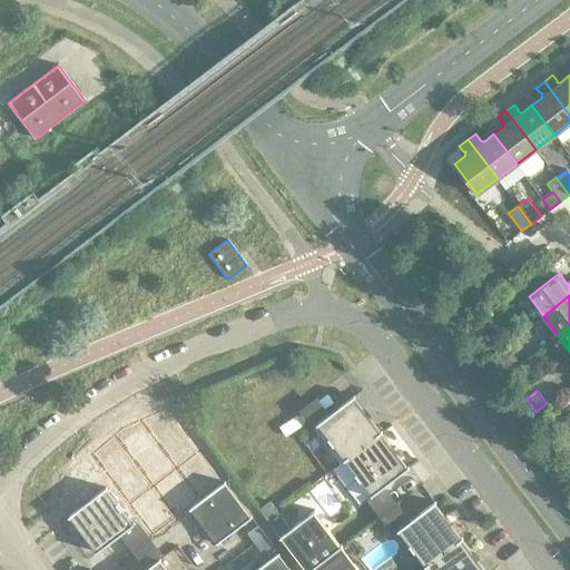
[(343,459),(343,460),(381,431),(380,431),(354,397),(354,396),(354,395),(316,424),(317,425),(317,424),(328,438),(327,439),(333,445),(344,459),(343,459)]
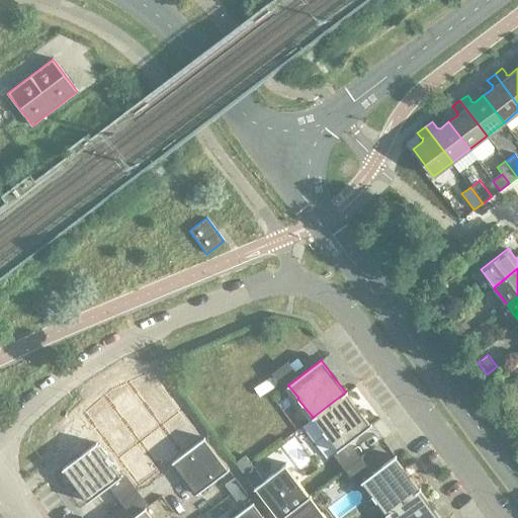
[(118,396),(89,420),(116,455),(140,486),(205,435),(155,369),(118,396)]
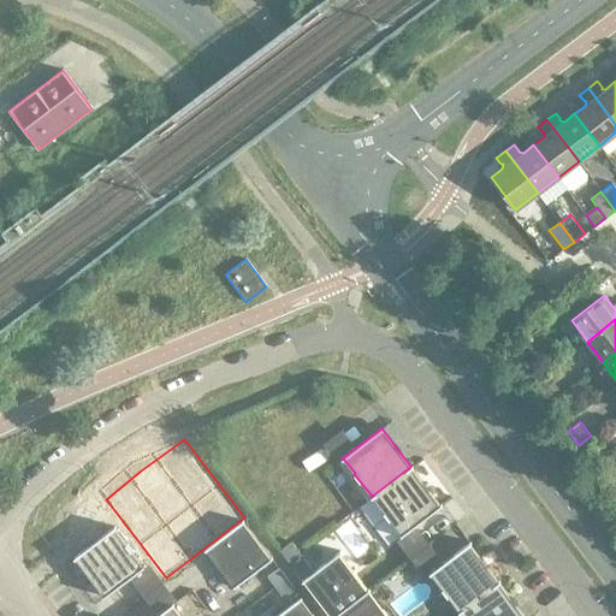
[(596,445),(584,455),(592,466),(604,456),(596,445)]
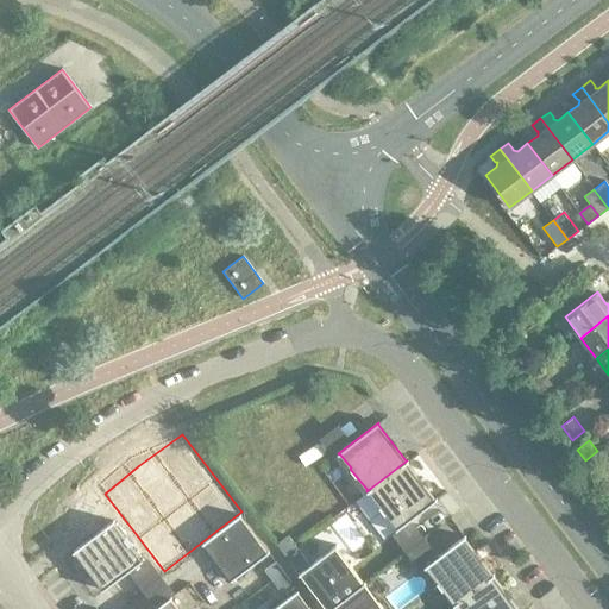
[(408,462),(407,460),(366,491),(368,493),(368,491),(380,506),(384,514),(385,514),(396,528),(395,528),(396,529),(437,500),(435,498),(434,498),(407,462),(408,462)]
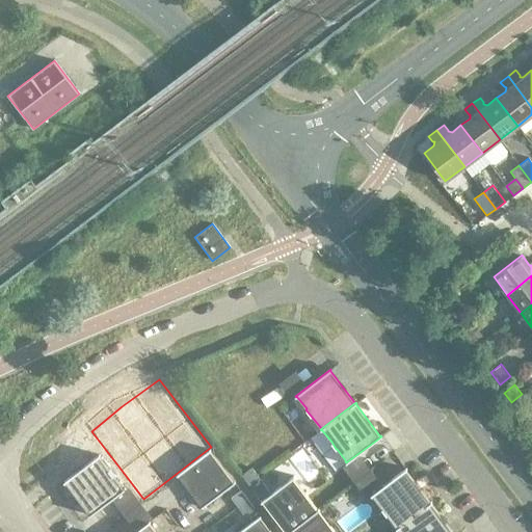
[(210,451),(209,450),(177,475),(177,476),(178,475),(202,506),(201,507),(202,508),(235,483),(234,482),(233,482),(209,451),(210,451)]
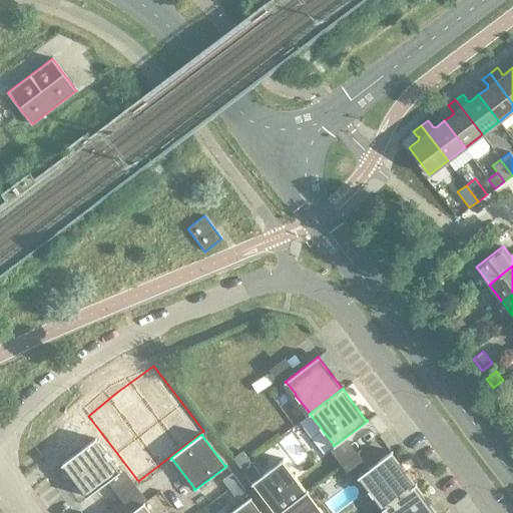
[(63,465),(72,477),(86,496),(85,496),(86,497),(120,471),(119,470),(118,471),(109,459),(109,458),(105,452),(104,452),(95,440),(96,440),(95,439),(61,464),(62,465),(63,465)]
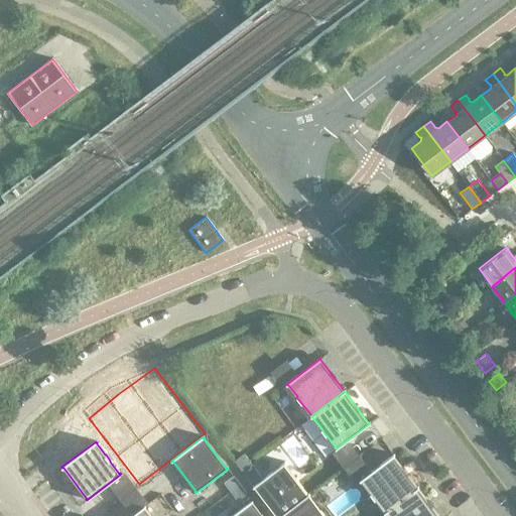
[(243,454),(234,461),(241,470),(250,463),(243,454)]
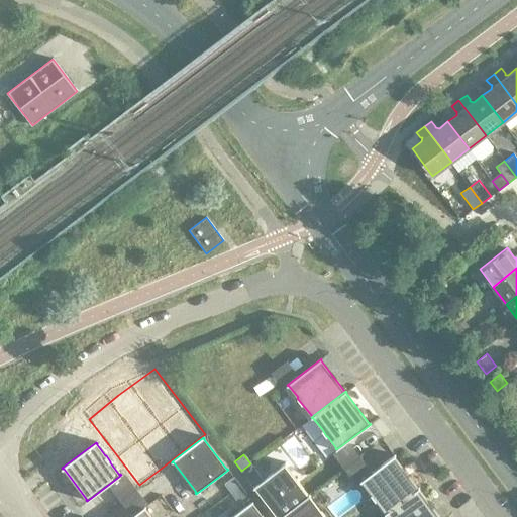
[(385,513),(385,514),(419,488),(418,487),(418,488),(394,456),(395,456),(394,455),(359,481),(360,482),(362,482),(371,494),(376,500),(385,513)]
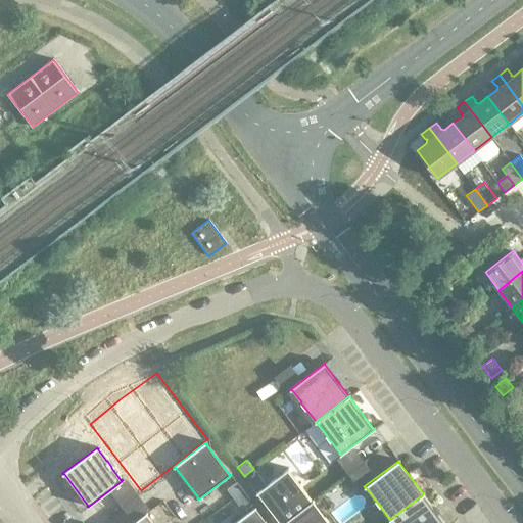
[(288,468),(256,492),(256,493),(257,493),(280,522),(283,522),(314,501),(313,500),(312,500),(289,469),(288,468)]
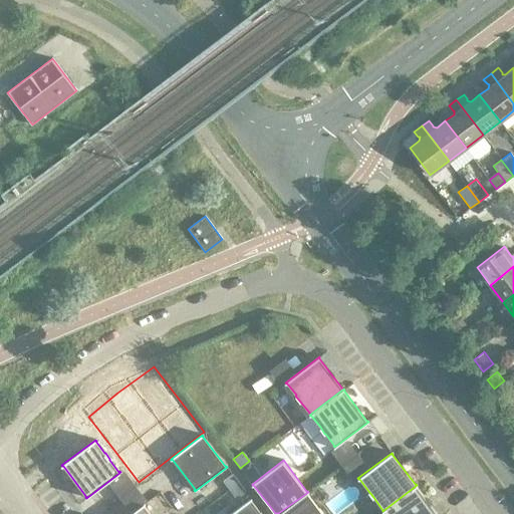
[(255,470),(249,461),(240,468),(246,477),(255,470)]
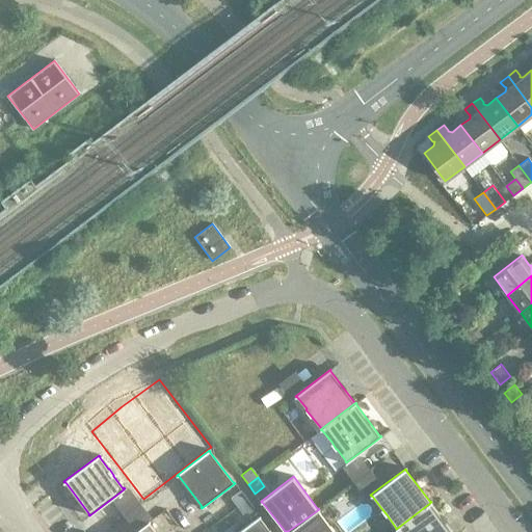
[(247,500),(240,490),(231,497),(238,506),(247,500)]
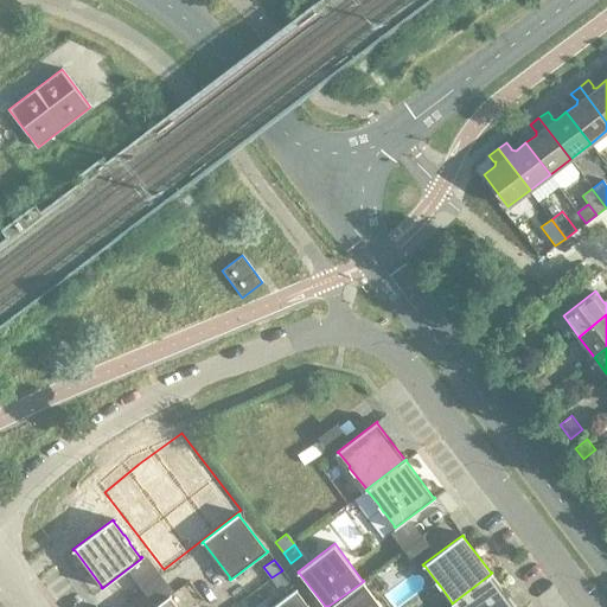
[(289,581),(282,570),(272,577),(279,588),(289,581)]
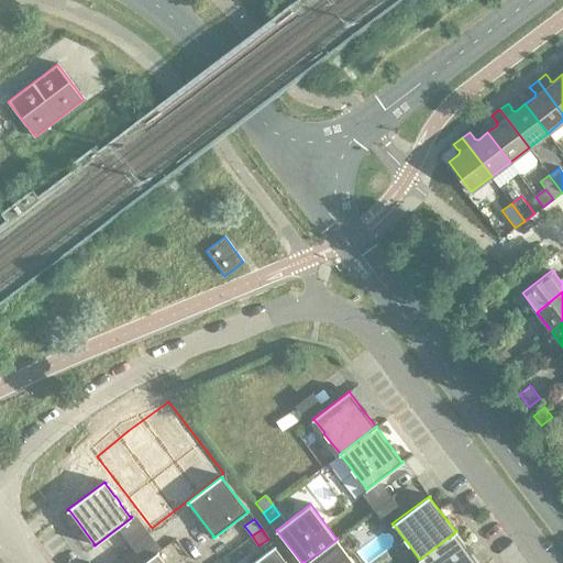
[(456,532),(456,531),(419,560),(420,560),(422,562),(478,562),(455,532),(456,532)]
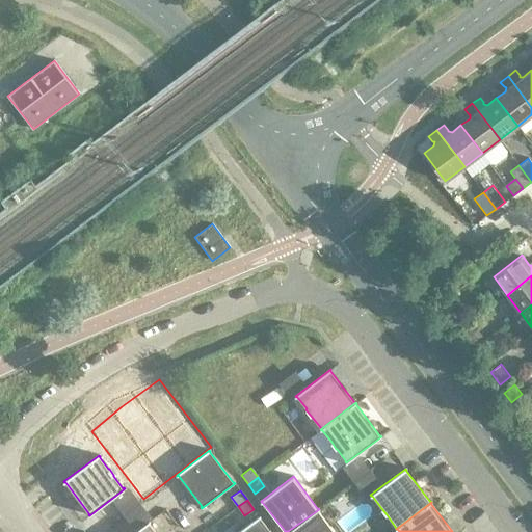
[(319,509),(288,531),(335,531),(318,510),(319,509)]
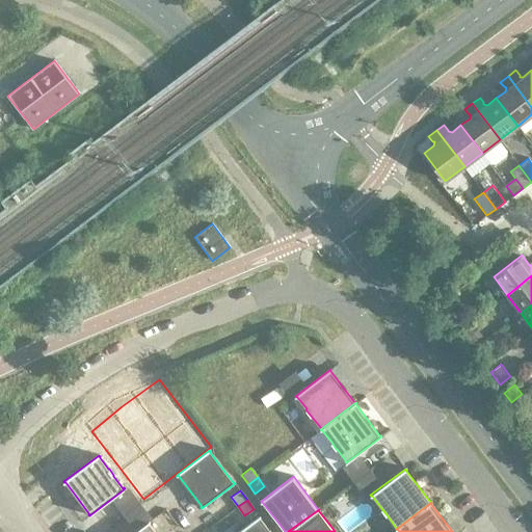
[(261,516),(260,516),(239,531),(270,531),(260,517),(261,516)]
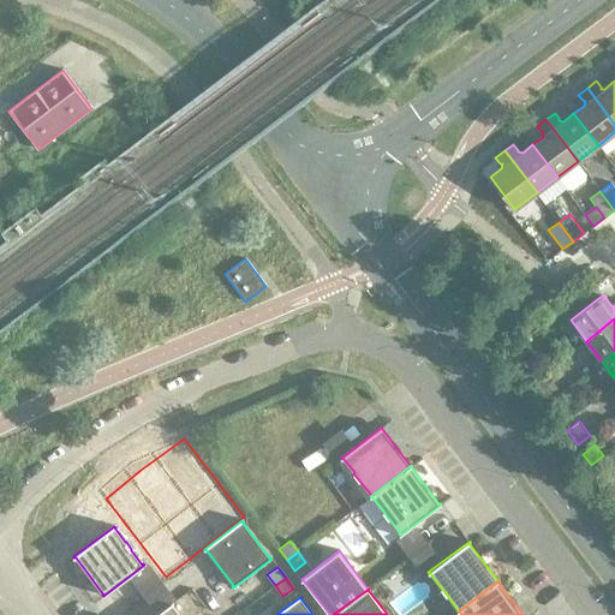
[(180,614),(172,604),(173,603),(172,602),(155,614),(180,614)]
